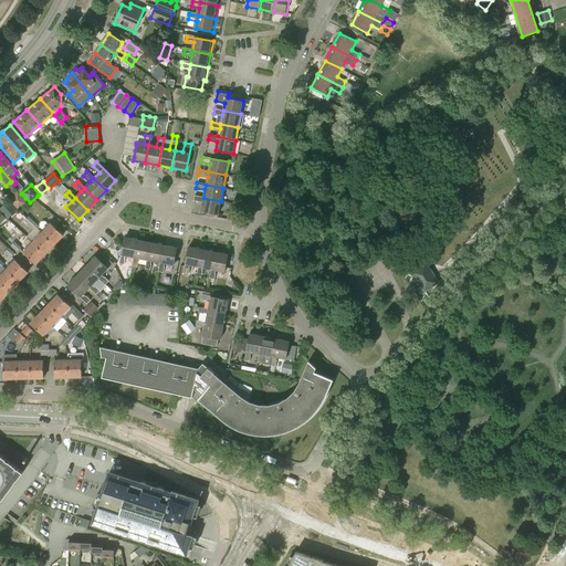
[(203,198),(195,196),(194,200),(202,202),(200,211),(218,215),(221,201),(203,198)]
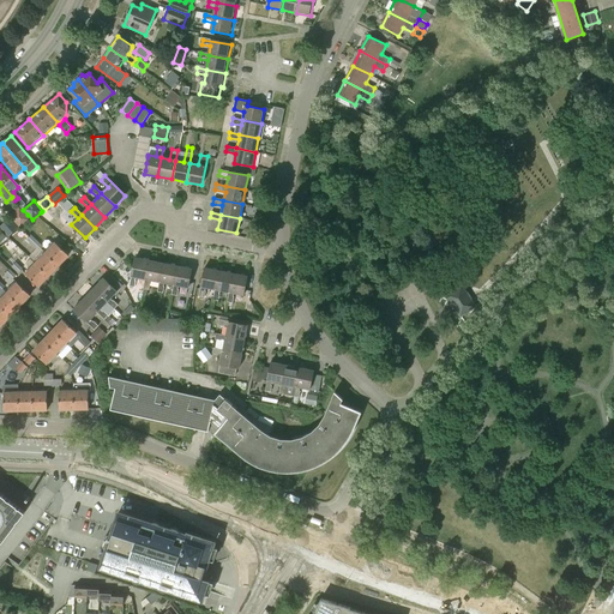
[(30,220),(25,215),(16,223),(20,228),(30,220)]
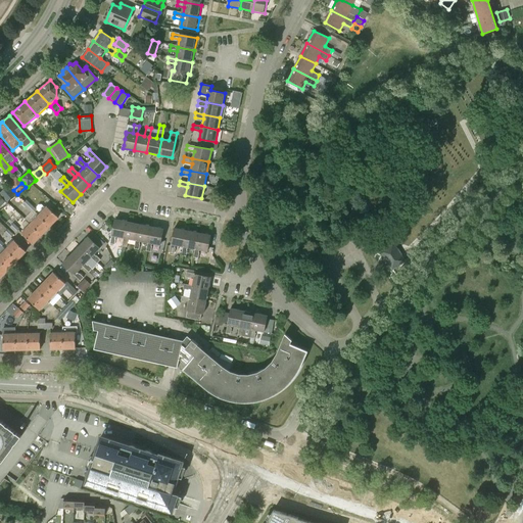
[(9,188),(1,196),(7,202),(15,195),(9,188)]
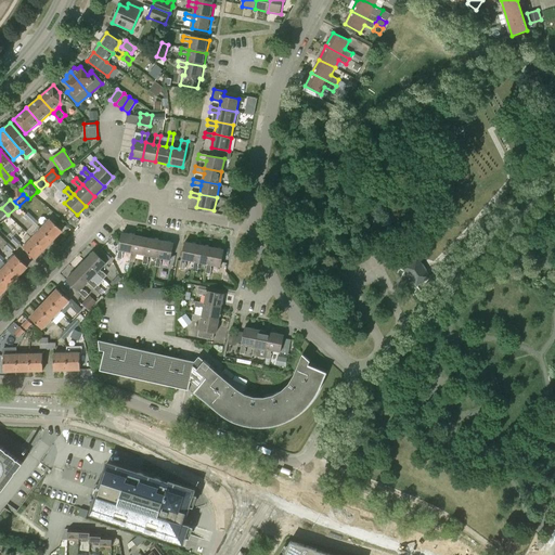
[(23,217),(29,222),(34,218),(28,213),(23,217)]
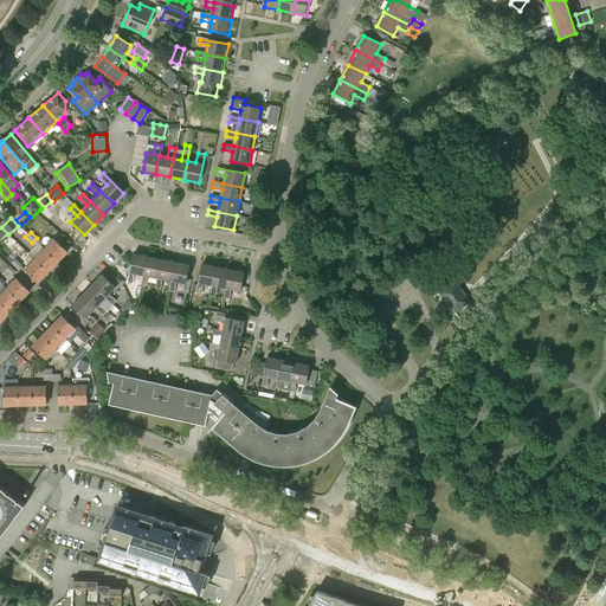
[(38,249),(43,243),(37,238),(32,243),(38,249)]
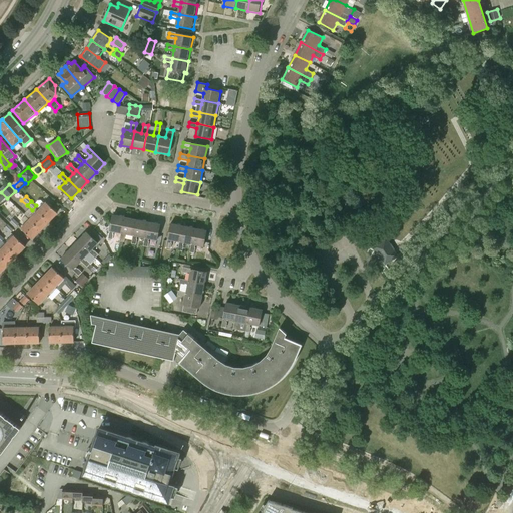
[(47,203),(46,202),(38,211),(49,222),(57,213),(50,206),(51,205),(48,202),(47,203)]
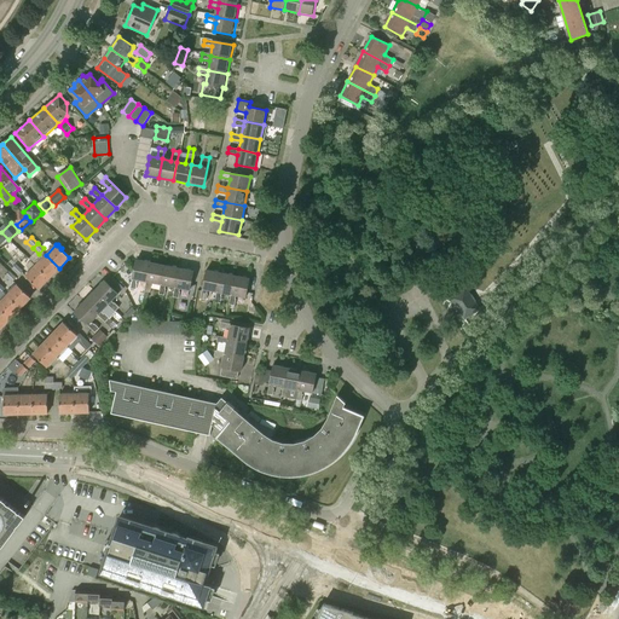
[(46,255),(35,266),(48,278),(59,268),(46,255)]
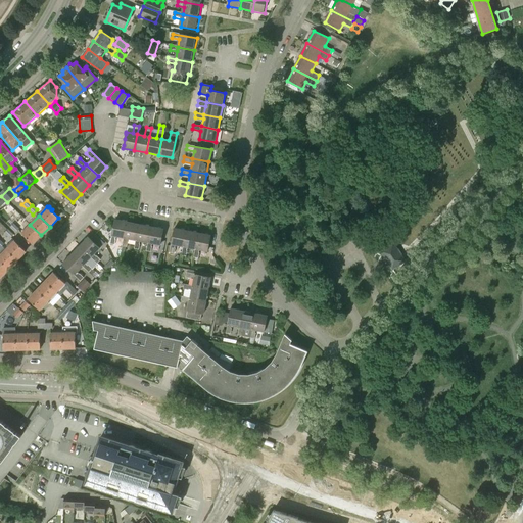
[(110,239),(110,243),(114,244),(115,239),(114,239),(114,236),(116,236),(124,238),(127,222),(114,220),(110,239)]
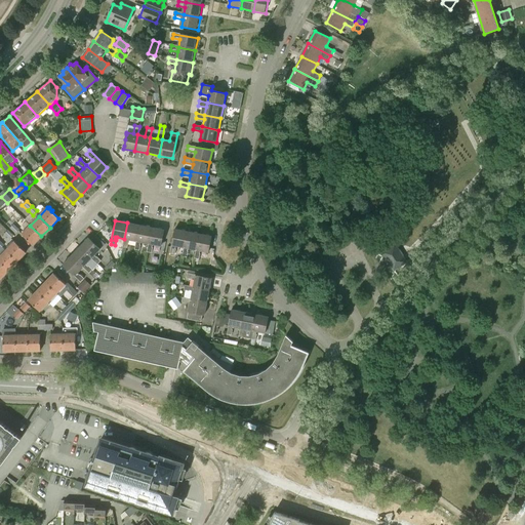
[(124,239),(123,246),(126,247),(127,247),(128,243),(126,242),(127,239),(128,240),(136,241),(139,225),(127,223),(124,239)]
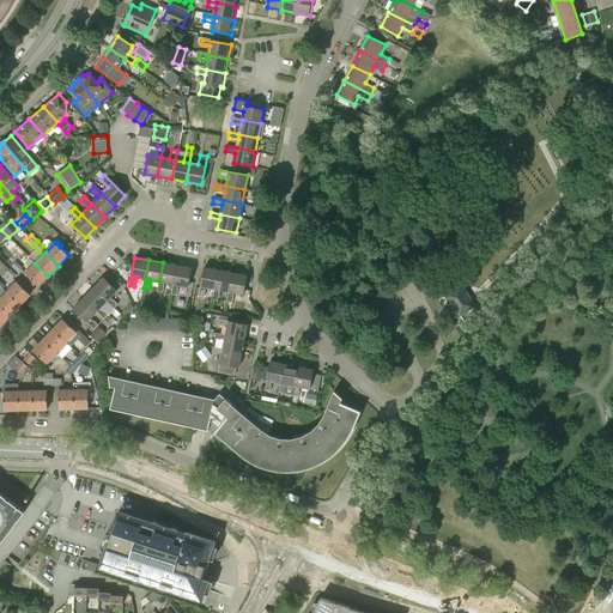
[(23,267),(16,261),(12,266),(18,273),(23,267)]
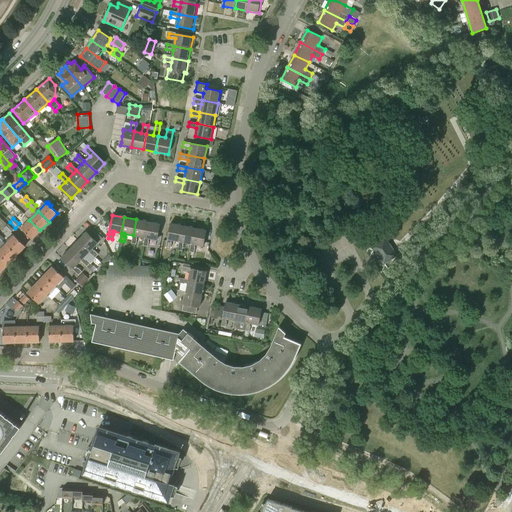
[(133,235),(131,243),(136,243),(137,239),(135,238),(136,236),(137,236),(144,237),(145,238),(148,222),(143,221),(136,219),(133,235)]
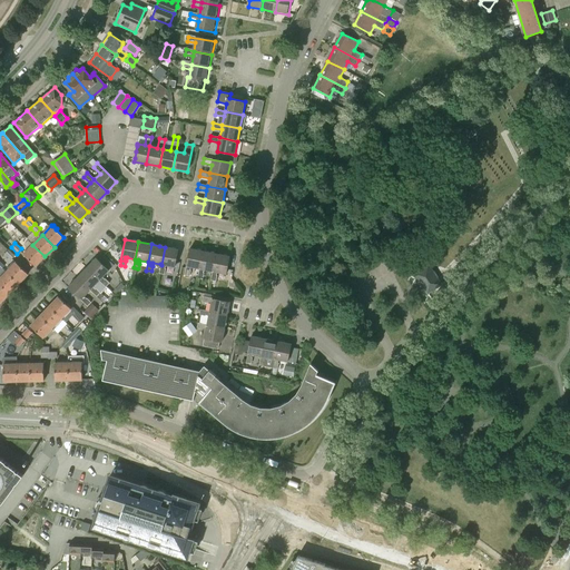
[(32,245),(23,254),(36,266),(45,256),(32,245)]
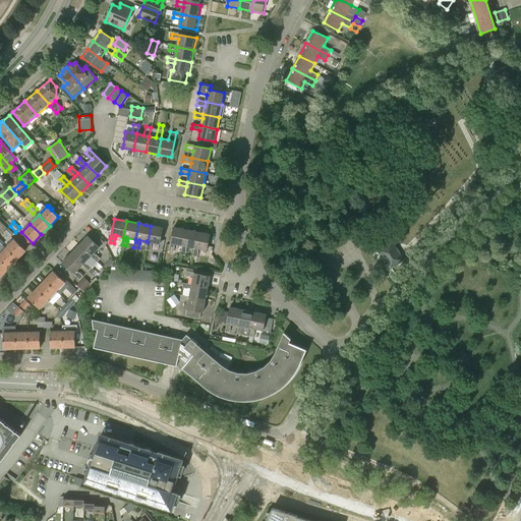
[(147,241),(146,249),(151,250),(151,245),(150,245),(150,242),(152,242),(160,244),(163,228),(151,226),(148,242),(147,241)]
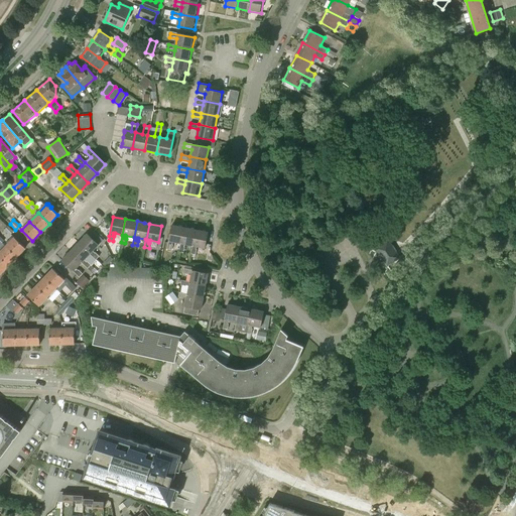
[(8,226),(7,227),(4,230),(9,235),(13,231),(8,226)]
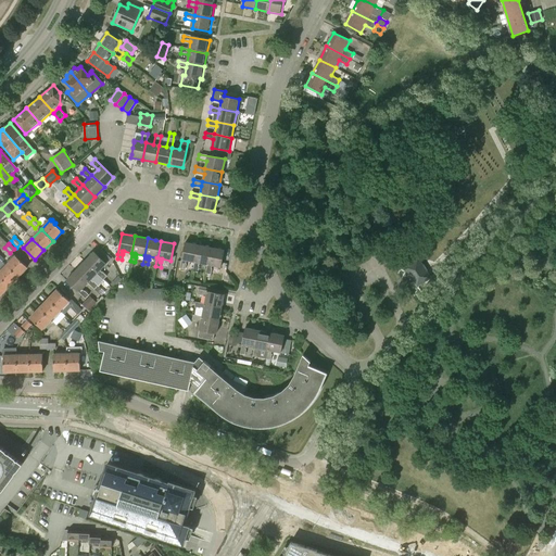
[(194,263),(196,263),(199,245),(186,243),(182,261),(181,268),(187,269),(188,264),(186,264),(186,261),(194,263)]
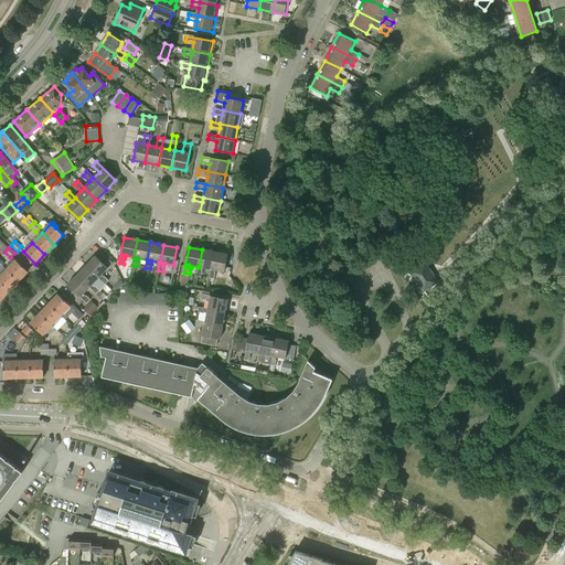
[(212,269),(215,253),(202,249),(199,267),(198,267),(196,275),(202,276),(203,272),(201,270),(202,268),(211,269),(212,269)]
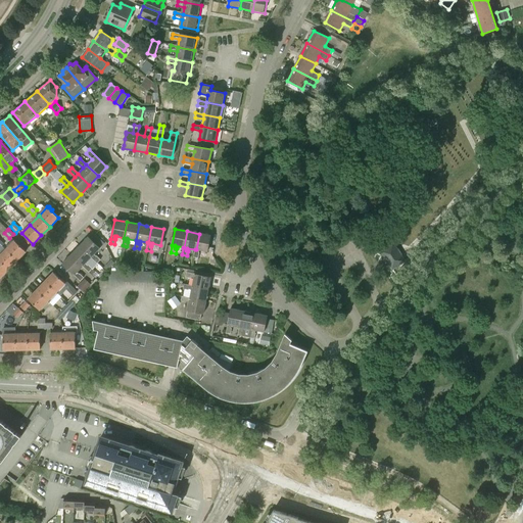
[(211,236),(199,234),(196,249),(195,249),(194,256),(198,257),(199,253),(198,253),(199,250),(208,252),(209,247),(211,236)]
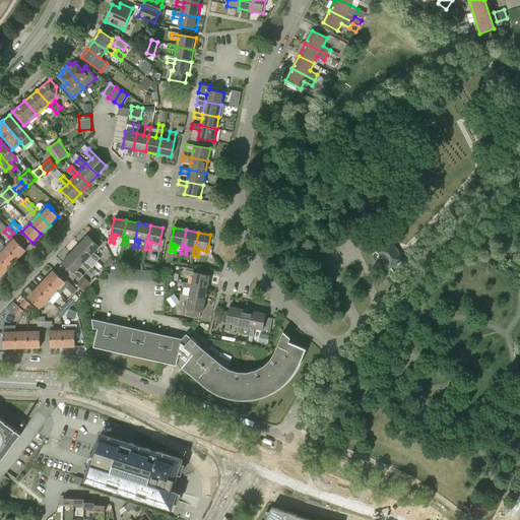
[(87,236),(79,244),(91,256),(96,261),(100,258),(95,254),(94,255),(92,254),(100,247),(87,236)]
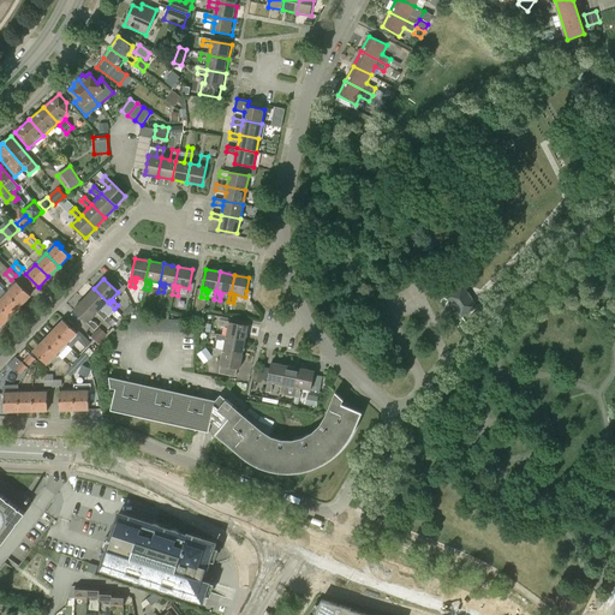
[(17,284),(7,293),(21,306),(30,296),(17,284)]
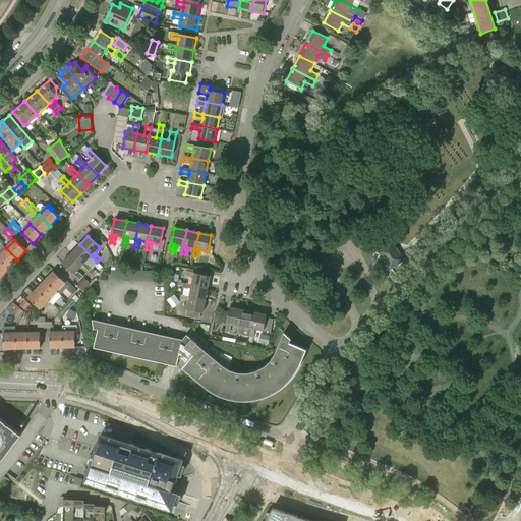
[(388,262),(391,268),(402,261),(399,254),(396,251),(395,249),(395,248),(391,243),(380,250),(384,256),(386,254),(388,257),(390,261),(388,262)]
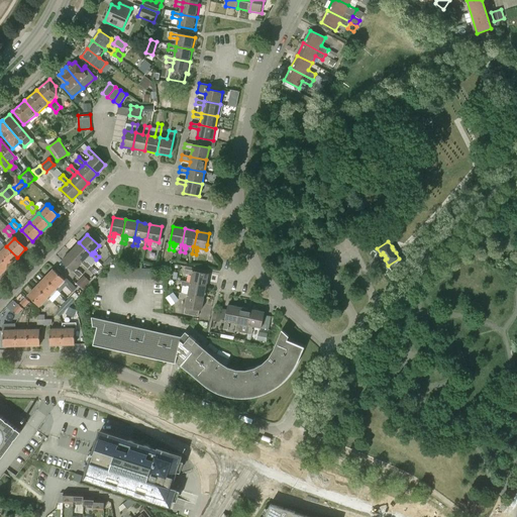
[(79,242),(70,251),(82,263),(88,269),(91,266),(87,262),(85,263),(84,261),(90,254),(96,260),(91,254),(79,242)]
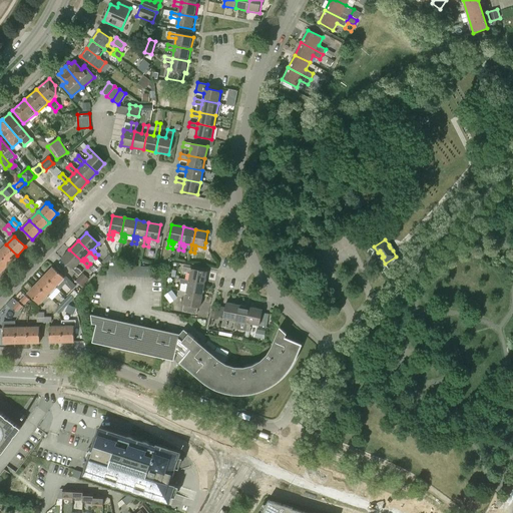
[(6,244),(0,250),(0,255),(8,265),(17,255),(6,244)]
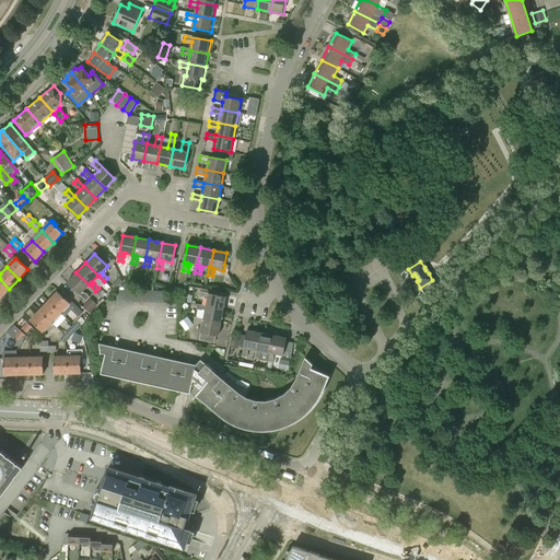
[(89,284),(76,272),(67,282),(88,302),(91,299),(84,292),(83,293),(82,292),(89,286),(95,291),(89,284)]
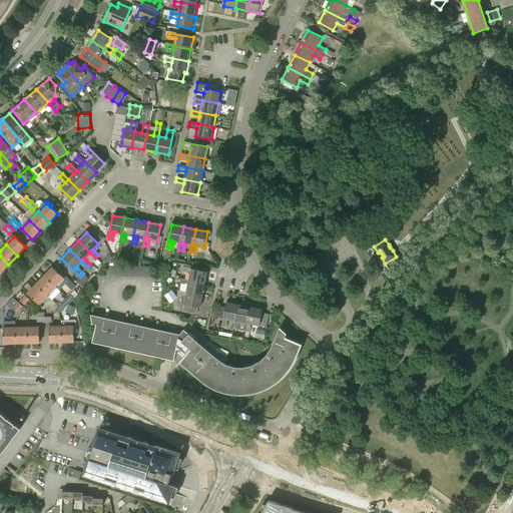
[(0,255),(0,273),(8,265),(0,255)]
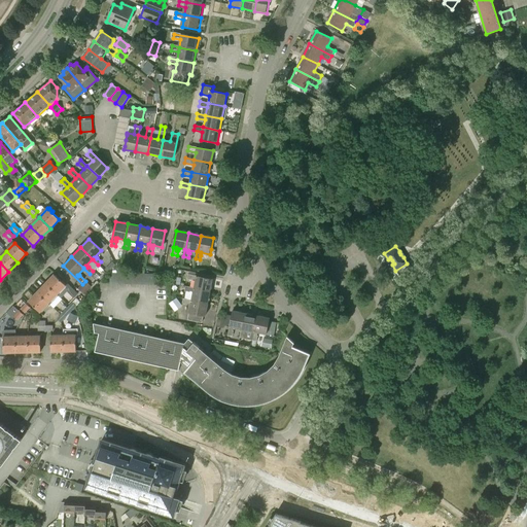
[(115,266),(112,262),(104,270),(108,273),(115,266)]
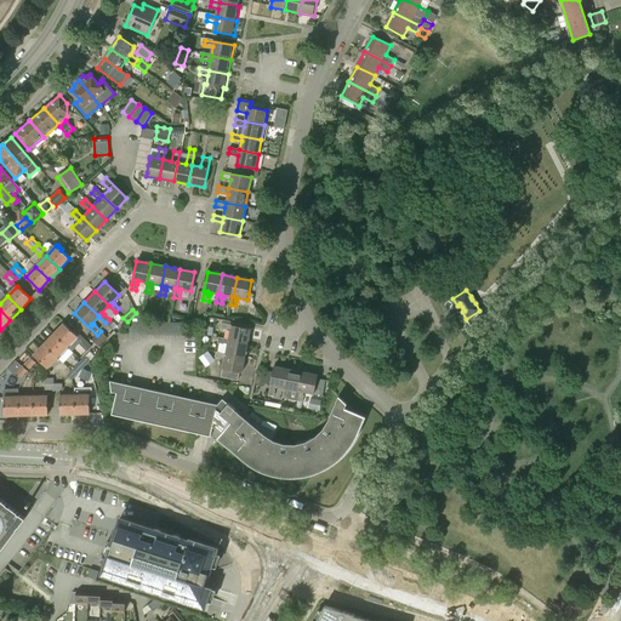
[(80,342),(77,339),(78,337),(78,336),(74,331),(73,332),(64,324),(55,335),(68,348),(72,351),(80,342)]
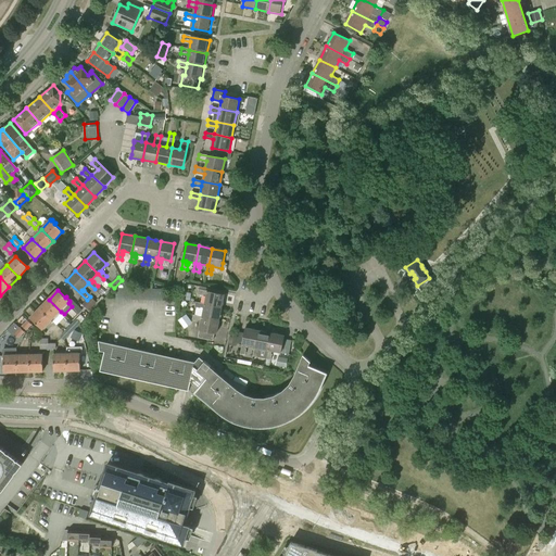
[(203,294),(207,295),(205,304),(223,307),(225,295),(199,290),(198,294),(203,295),(203,294)]
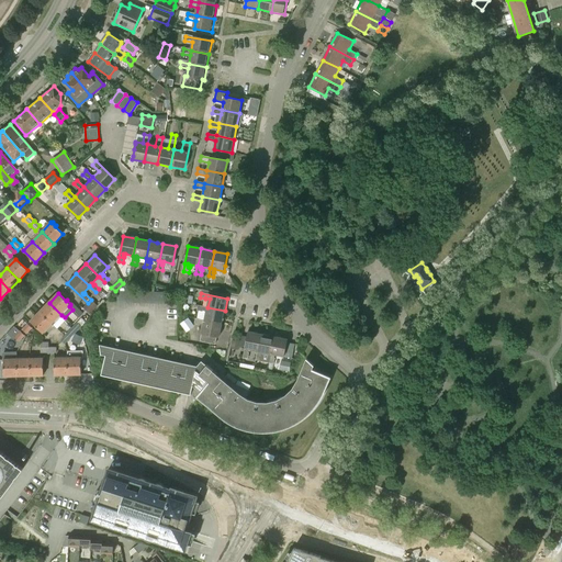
[(85,310),(91,317),(100,308),(92,301),(85,310)]
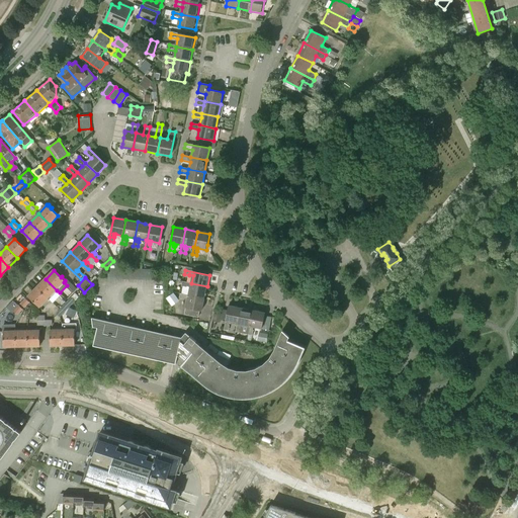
[(49,298),(57,290),(46,279),(36,288),(49,298)]
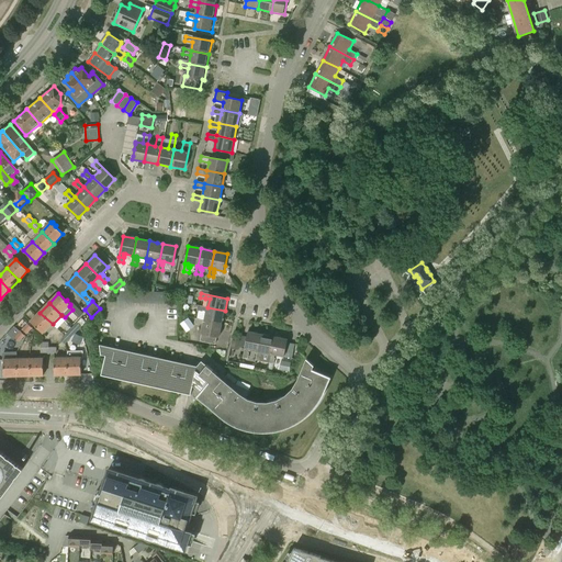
[(206,312),(205,319),(205,321),(222,324),(225,311),(208,307),(199,305),(198,311),(202,312),(202,311),(206,312)]
